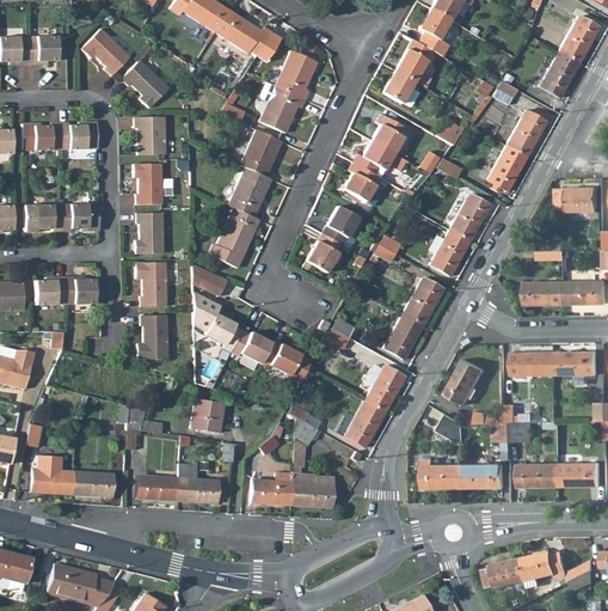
[(176,0),(172,8),(182,14),(184,11),(216,31),(231,10),(215,0),(176,0)]
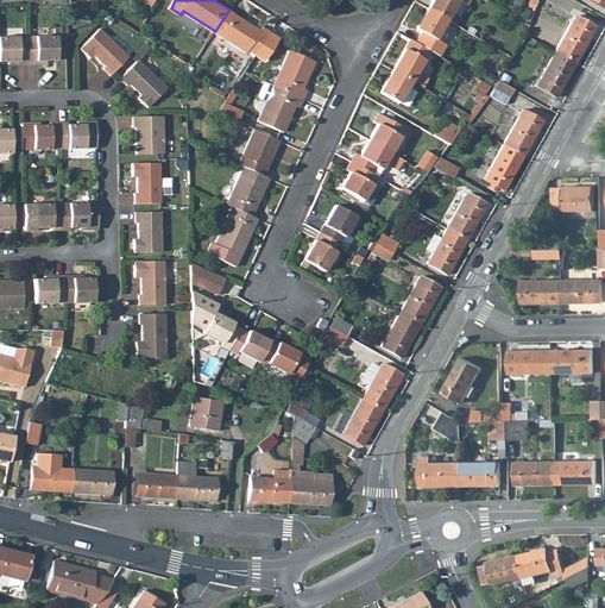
[(449,19),(458,24),(461,16),(454,12),(460,0),(468,4),(470,0),(434,0),(430,7),(449,19)]
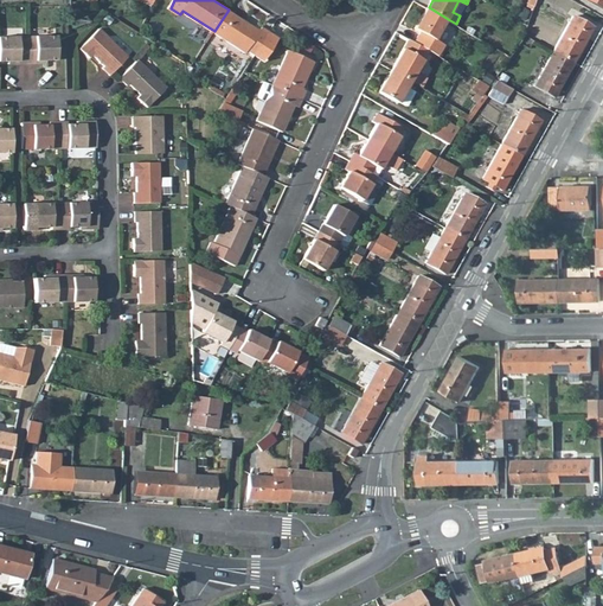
[(453,12),(460,16),(467,4),(459,0),(453,12)]
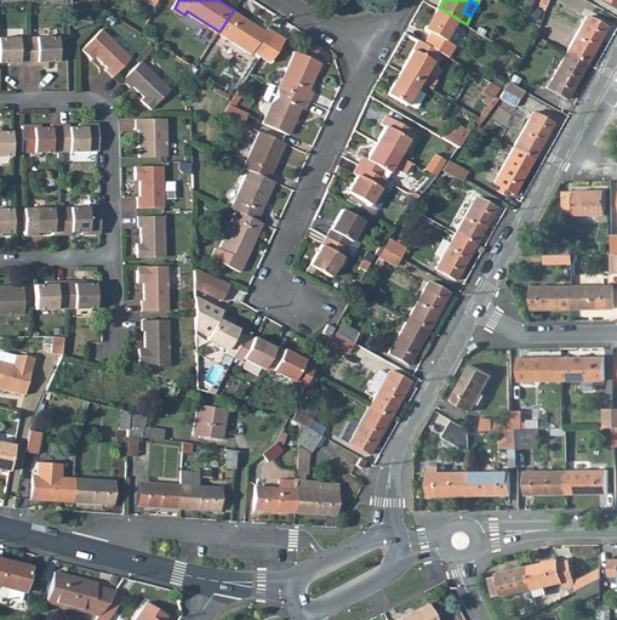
[(440,51),(450,57),(457,45),(447,39),(458,20),(439,7),(427,28),(433,32),(427,43),(440,51)]
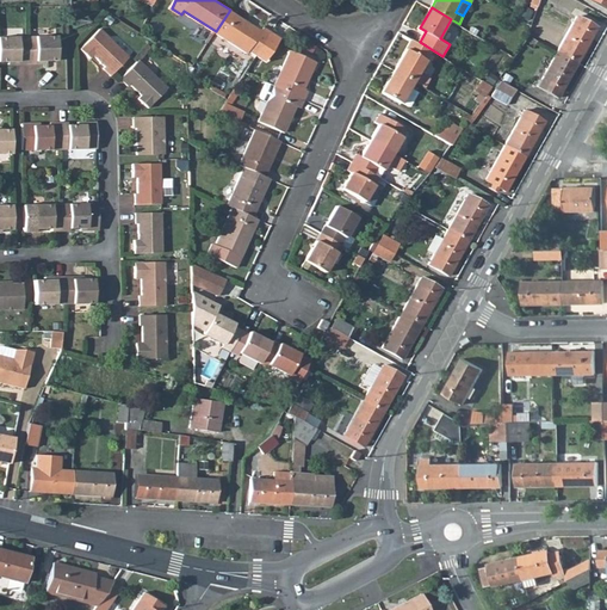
[(230,10),(216,31),(249,53),(251,50),(258,55),(273,31),(265,26),(262,30),(230,10)]
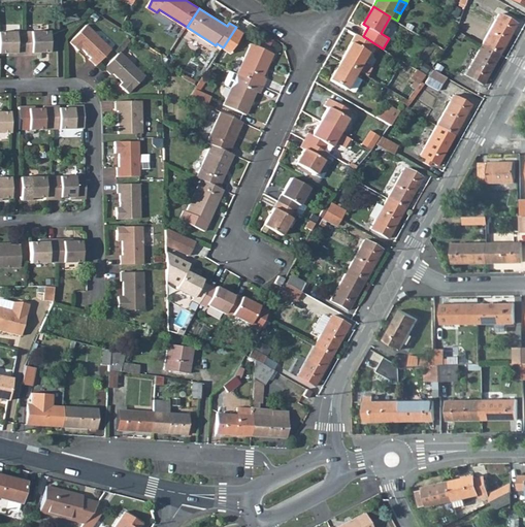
[(484,43),(501,54),(519,23),(500,13),(484,43)]
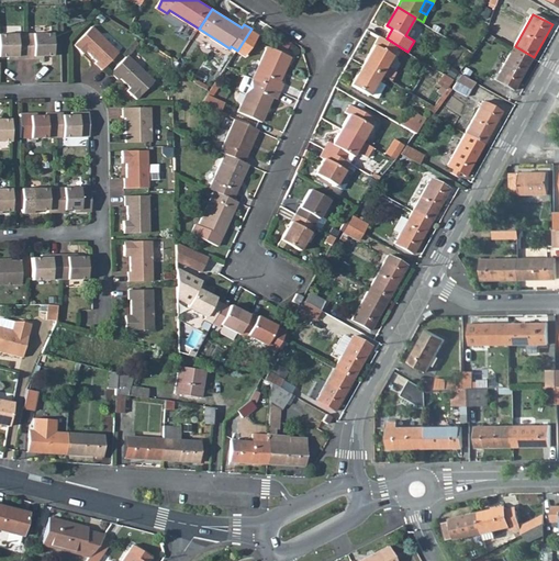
[(94,26),(77,44),(86,53),(88,51),(99,60),(98,63),(104,69),(121,52),(94,26)]
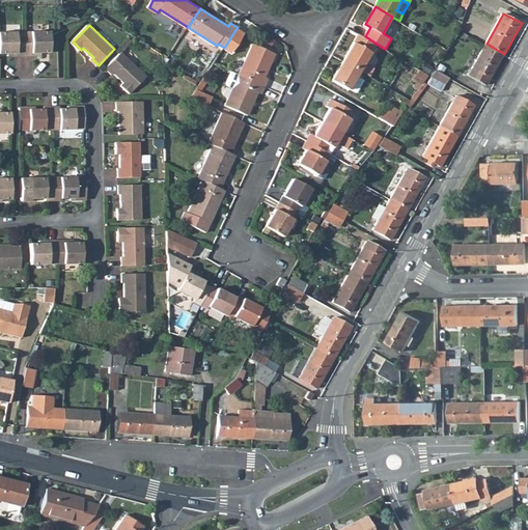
[(238,27),(224,48),(233,53),(246,33),(238,27)]
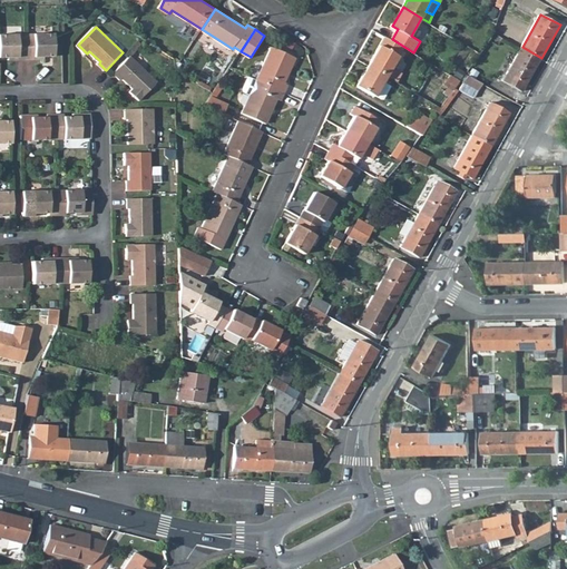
[(0,47),(0,57),(10,57),(18,57),(18,59),(28,59),(28,33),(0,33),(0,47)]
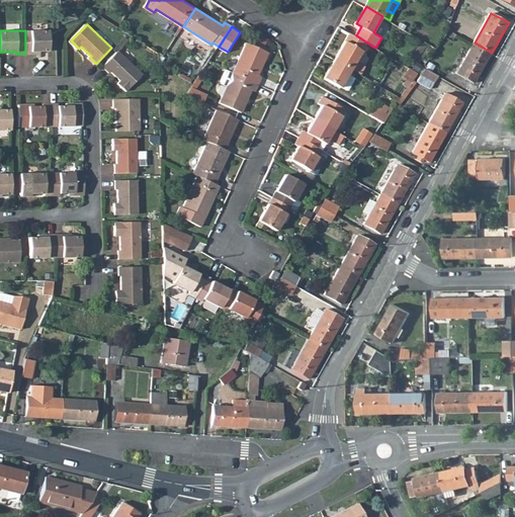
[(25,30),(25,54),(34,54),(34,51),(41,51),(51,51),(51,30),(25,30)]
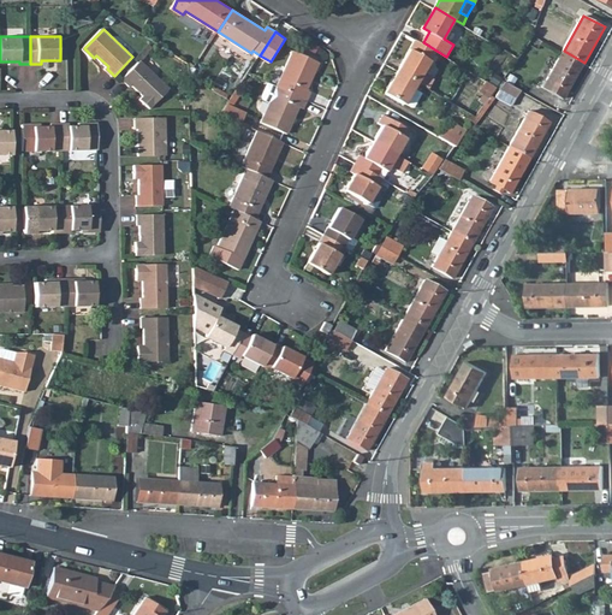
[(417,40),(399,70),(419,82),(423,74),(437,51),(423,42),(417,40)]
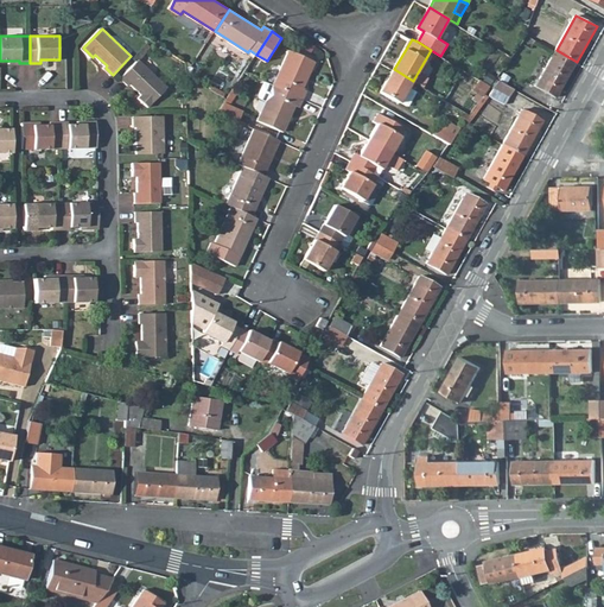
[(291,50),(275,84),(304,97),(309,89),(304,88),(316,61),(291,50)]
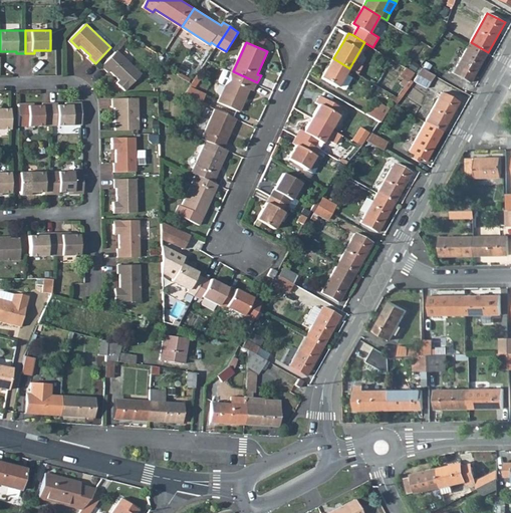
[(471,42),(455,72),(472,81),(488,52),(471,42)]
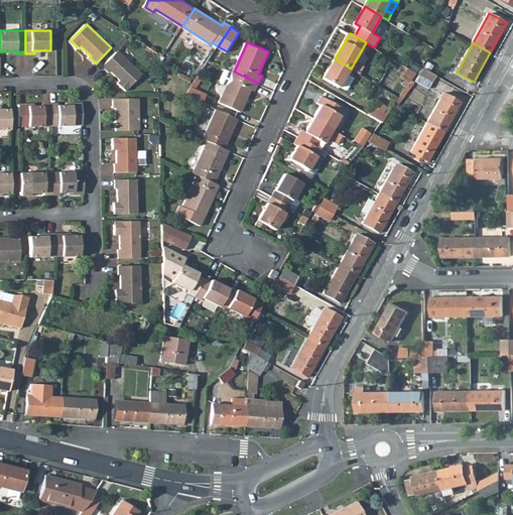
[(119,49),(104,66),(110,72),(112,71),(121,80),(119,82),(127,91),(144,73),(119,49)]
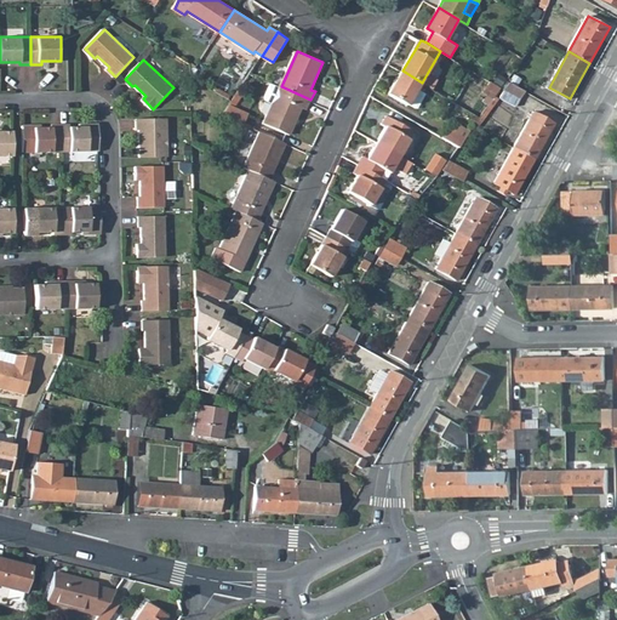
[(389,92),(410,104),(410,103),(418,89),(422,83),(403,70),(389,92)]
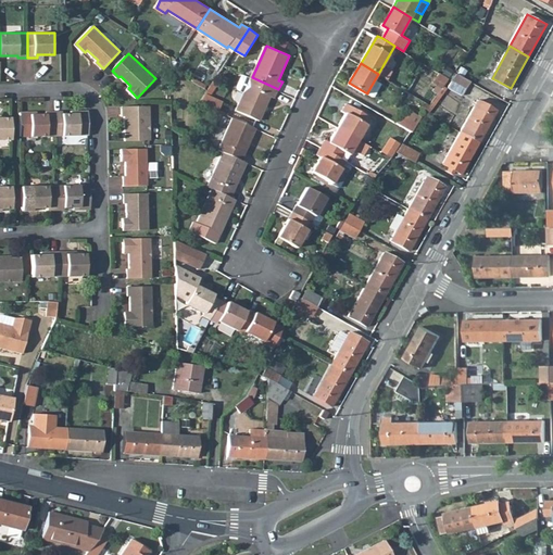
[(382,66),(378,74),(388,79),(392,72),(382,66)]
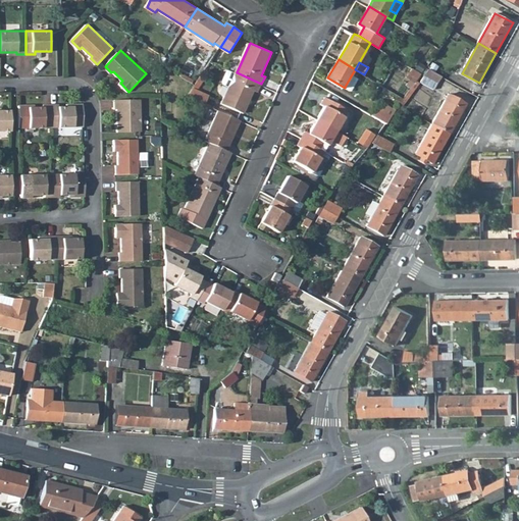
[(413,81),(417,83),(423,73),(414,68),(410,74),(415,76),(413,81)]
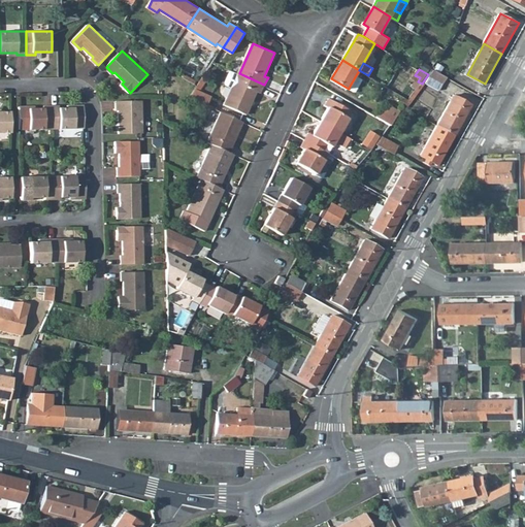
[(431,76),(445,84),(448,76),(434,69),(431,76)]
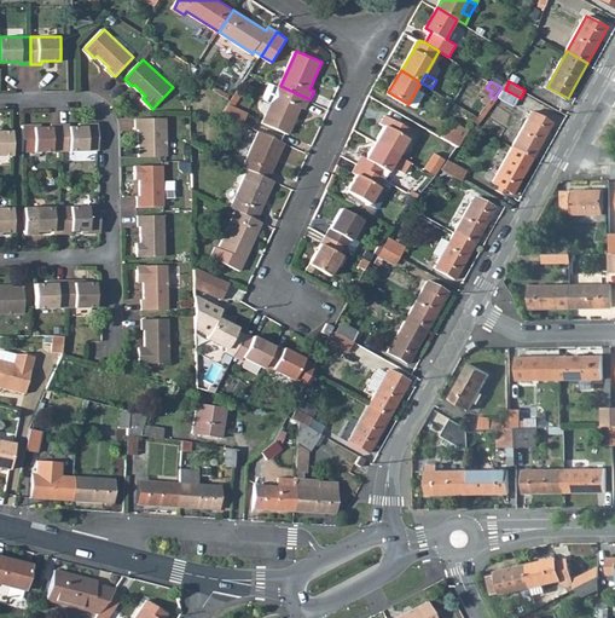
[(309,99),(280,86),(271,82),(265,96),(266,99),(273,103),(265,122),(290,134),(302,107),(306,108),(309,99)]
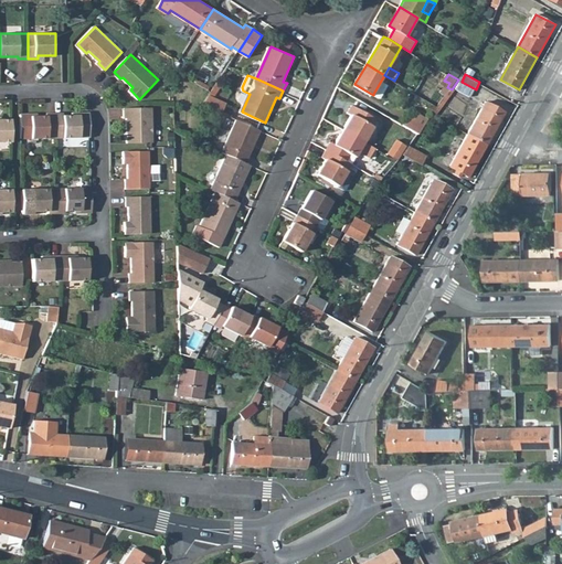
[(381,98),(389,85),(381,81),(373,94),(381,98)]
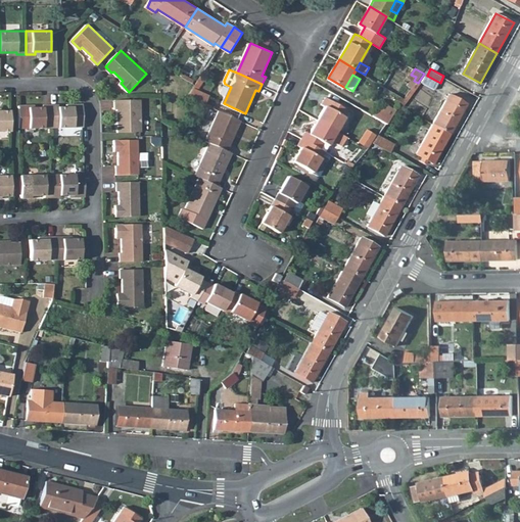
[(423,82),(436,89),(440,83),(427,76),(423,82)]
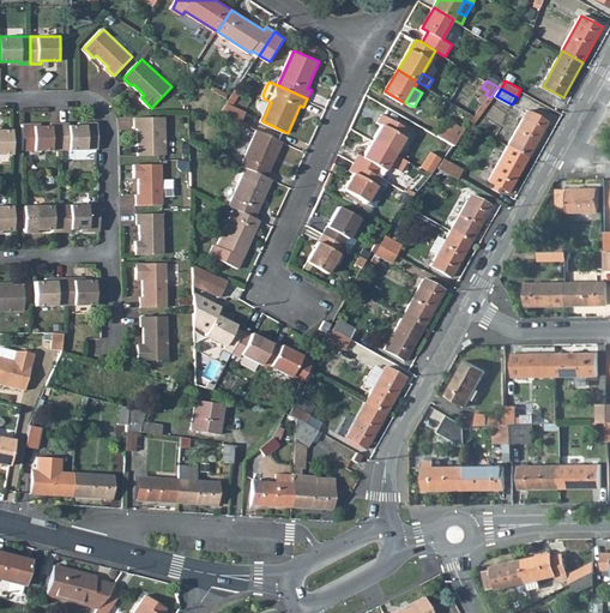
[(471,122),(475,125),(481,116),(478,115),(483,110),(484,112),(489,106),(485,102),(476,116),(471,122)]
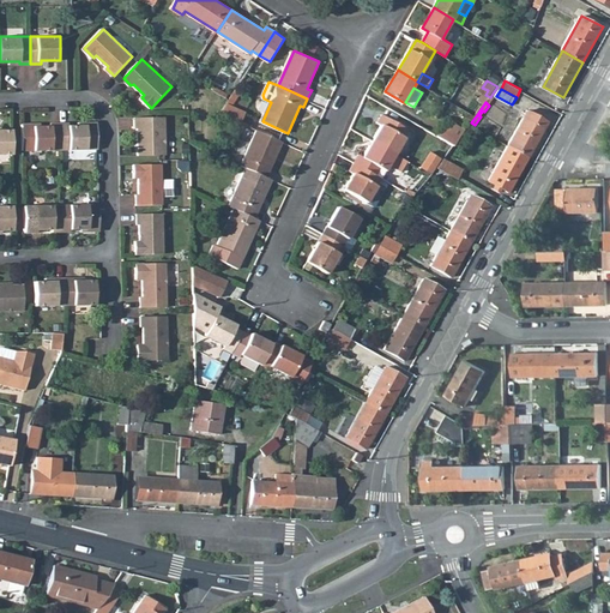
[(229,103),(222,113),(243,122),(248,112),(229,103)]
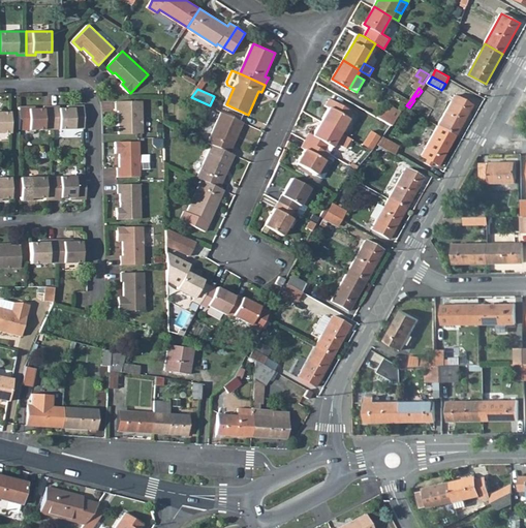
[(457,94),(440,124),(458,134),(474,104),(457,94)]
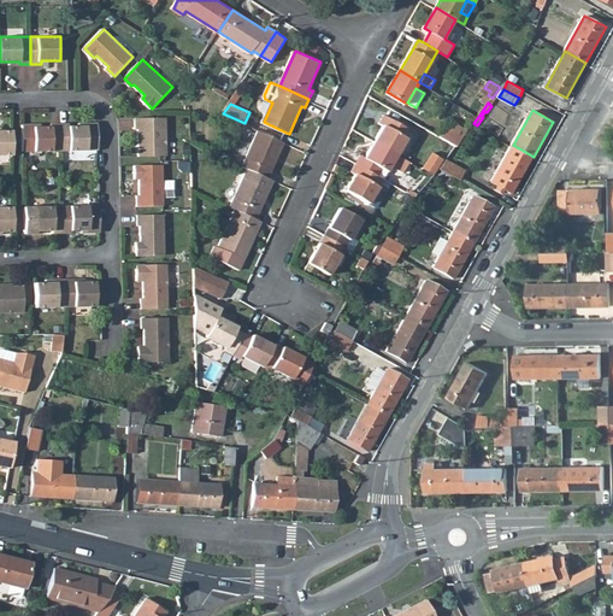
[(376,141),(399,154),(412,130),(385,115),(381,123),(385,125),(376,141)]
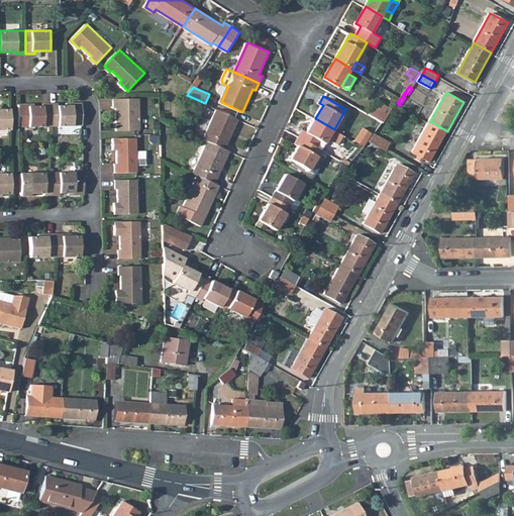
[(117,107),(118,130),(136,129),(141,129),(140,98),(127,98),(115,98),(115,107),(117,107)]
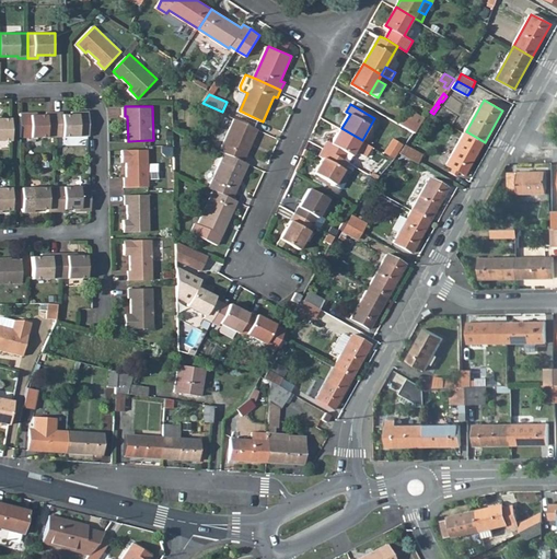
[(407,116),(421,124),(426,118),(412,109),(407,116)]
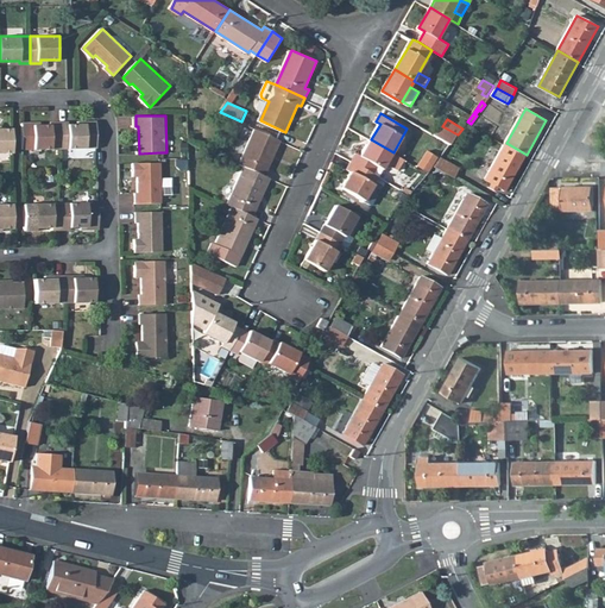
[(61,121),(62,148),(99,148),(99,120),(88,121),(88,124),(80,124),(70,124),(70,121),(61,121)]
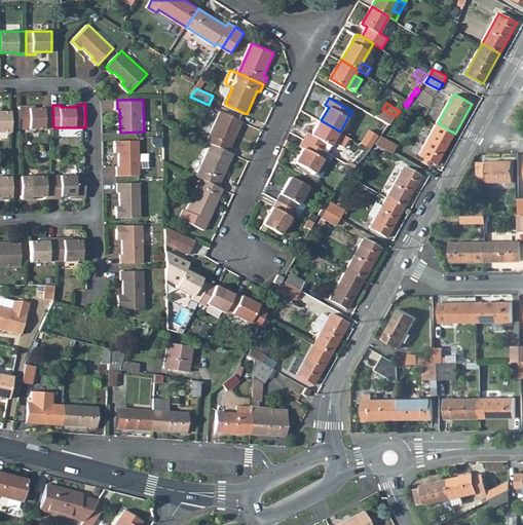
[(21,106),(21,128),(53,127),(52,105),(45,105),(45,107),(36,108),(30,108),(29,106),(21,106)]
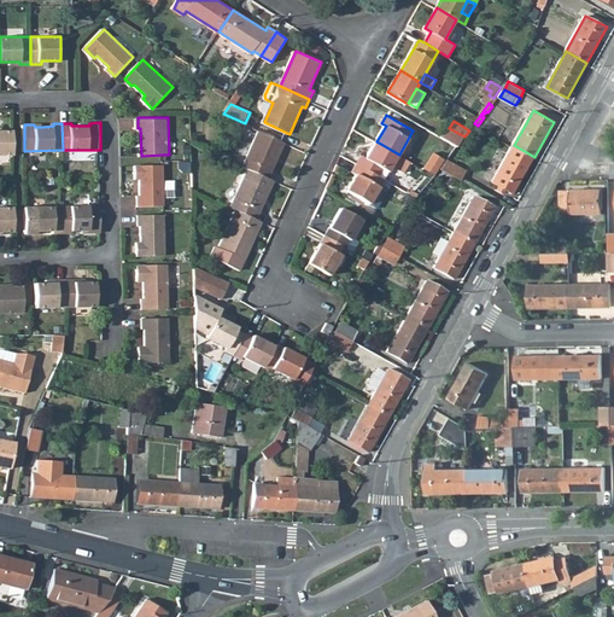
[(440,135),(458,146),(465,137),(449,128),(446,127),(440,135)]
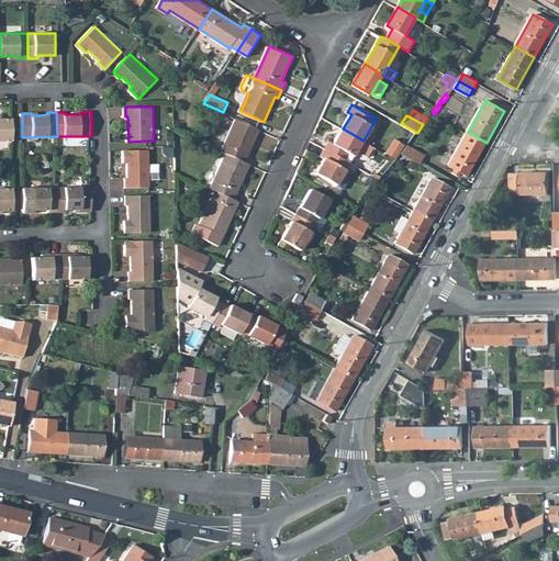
[(0,141),(13,141),(12,119),(2,119),(0,118),(0,141)]
